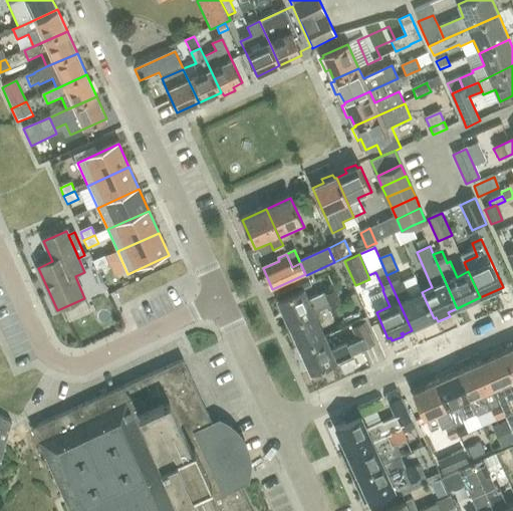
[(104,257),(93,262),(97,269),(108,264),(104,257)]
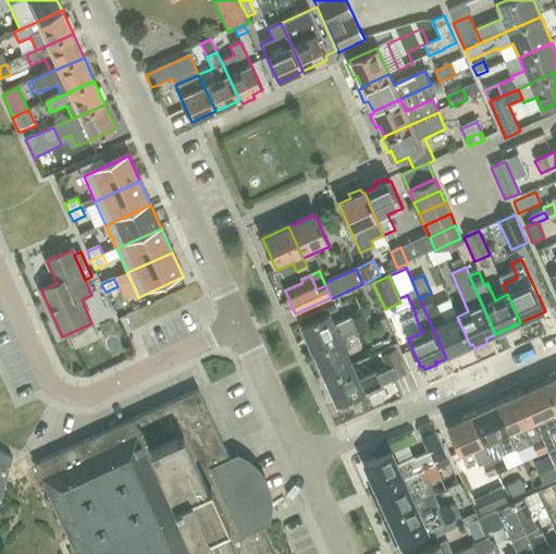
[(429,294),(419,298),(445,356),(456,352),(457,356),(471,349),(469,345),(470,345),(457,317),(444,322),(436,306),(434,307),(429,294)]
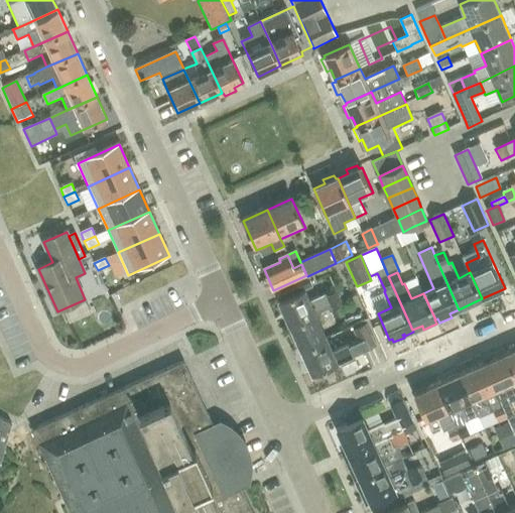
[(306,275),(273,290),(278,301),(304,289),(311,285),(307,276),(306,275)]
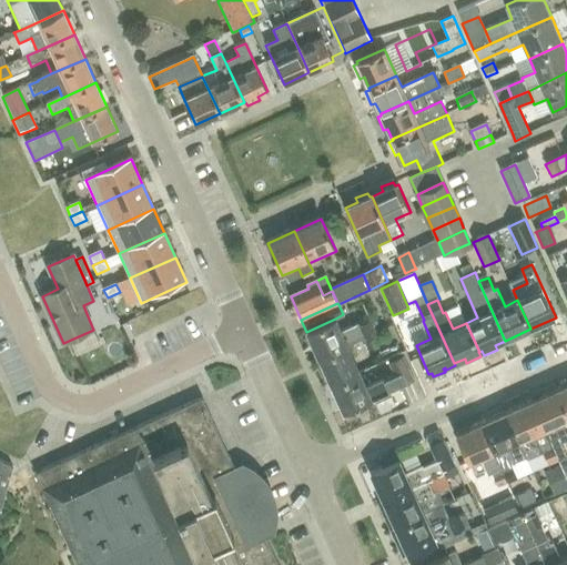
[(335,319),(306,332),(319,359),(352,344),(362,340),(376,333),(371,321),(358,326),(357,325),(341,332),(335,319)]
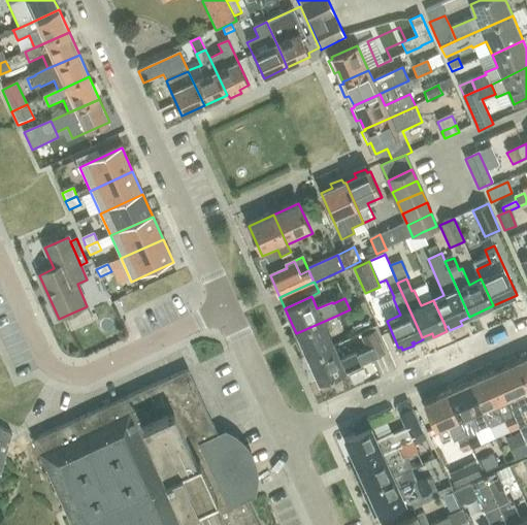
[(350,309),(336,316),(341,327),(354,322),(350,309)]
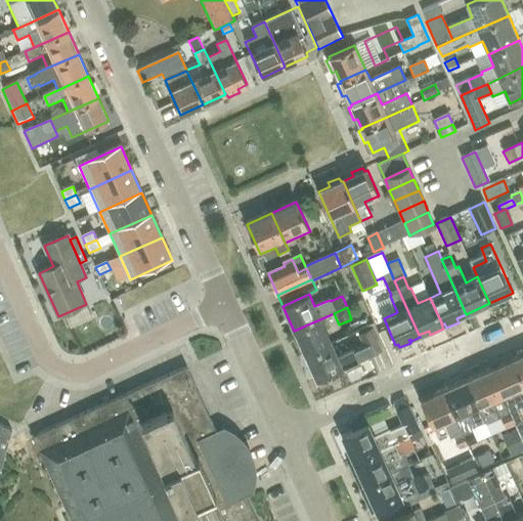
[(324,317),(294,331),(305,355),(331,344),(324,330),(329,329),(324,317)]
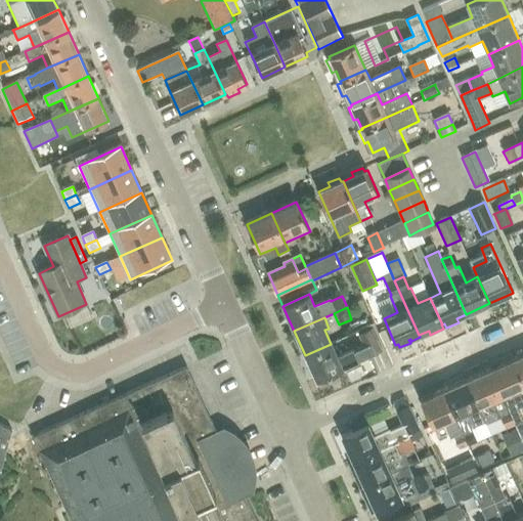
[(331,344),(305,355),(316,381),(345,368),(347,373),(356,367),(355,363),(382,351),(372,329),(358,335),(363,346),(338,358),(331,344)]
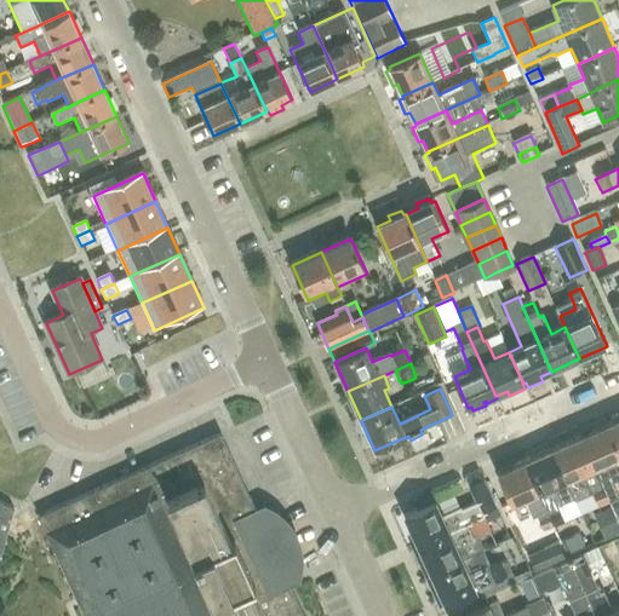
[(611,425),(608,426),(618,450),(618,418),(617,416),(613,418),(611,425)]
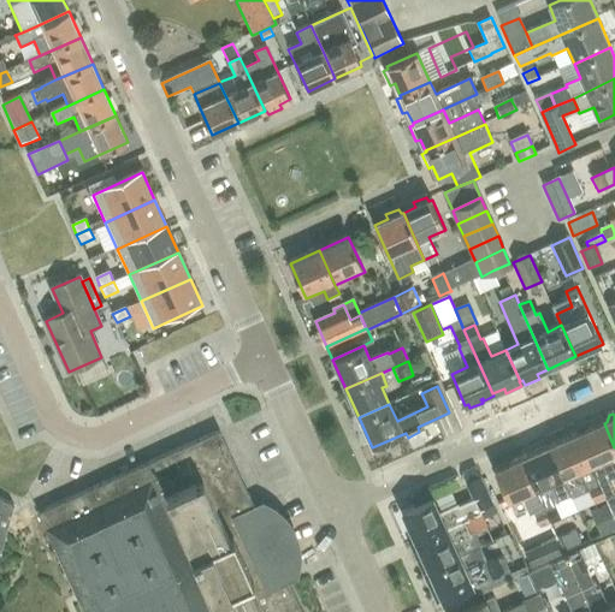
[(614,447),(604,423),(577,435),(607,499),(614,495),(614,493),(609,481),(614,479),(614,447)]
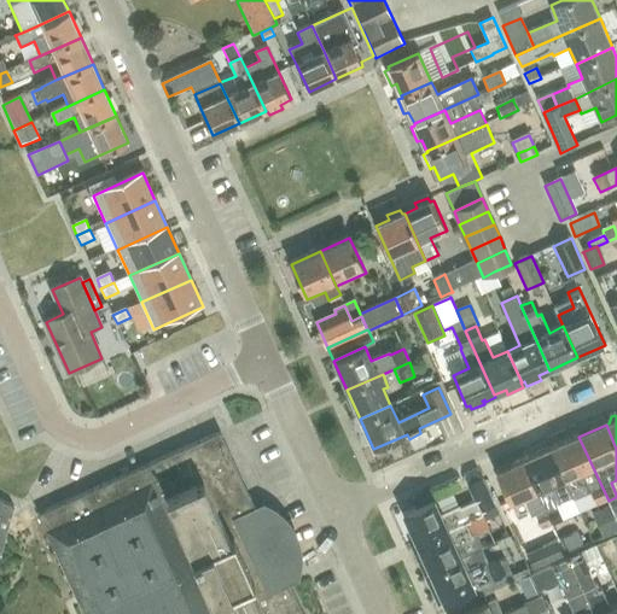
[(303,613),(292,588),(284,569),(295,565),(295,560),(294,555),(294,550),(292,548),(292,547),(291,542),(289,537),(286,533),(285,532),(284,530),(281,526),(278,524),(274,520),(263,525),(257,513),(222,434),(121,480),(39,516),(54,550),(83,613),(303,613)]
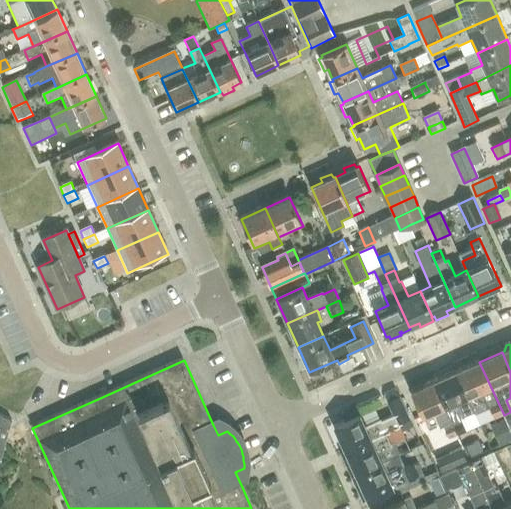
[(479,362),(457,372),(475,413),(489,407),(494,420),(504,415),(479,362)]
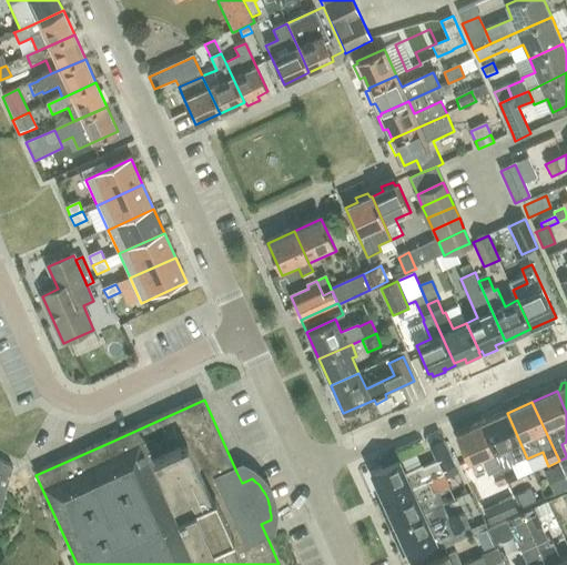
[(507,413),(482,424),(509,483),(518,480),(512,465),(527,458),(507,413)]
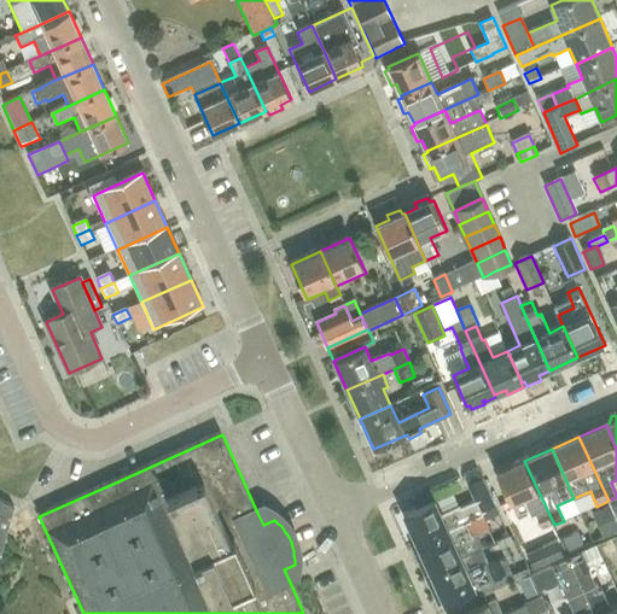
[(554,525),(524,461),(496,473),(510,504),(524,498),(533,516),(536,515),(543,530),(554,525)]
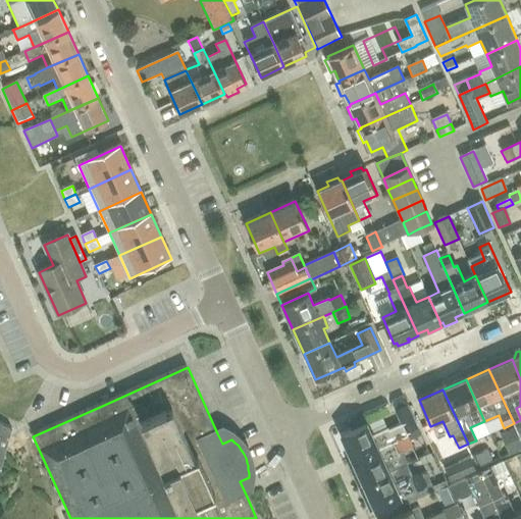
[(353,430),(341,435),(352,460),(407,434),(406,432),(418,427),(407,405),(396,410),(403,424),(389,430),(388,428),(373,435),(367,423),(353,430)]
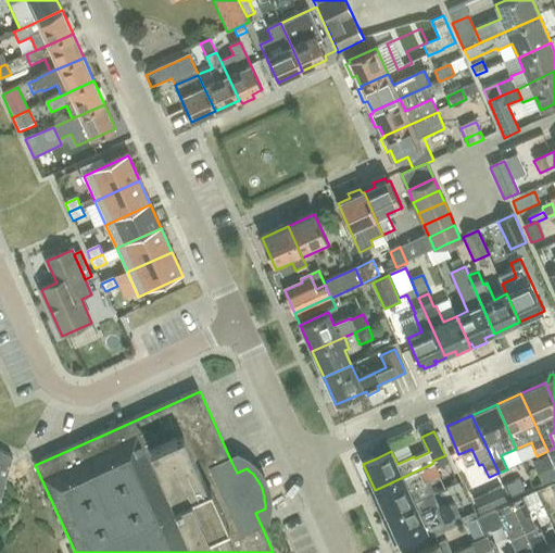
[(373,452),(376,459),(391,451),(388,444),(373,452)]
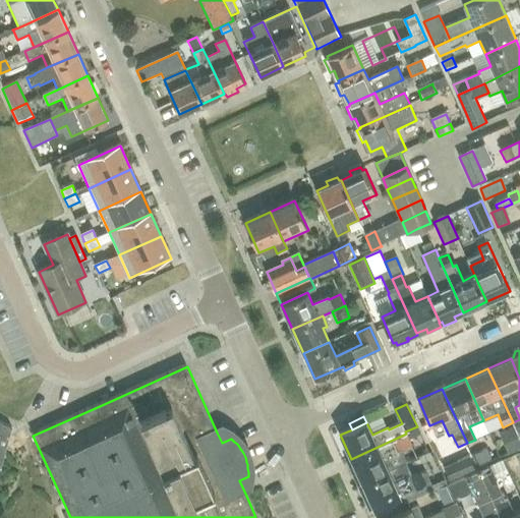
[(0,469),(0,470),(1,470),(9,439),(11,432),(12,428),(0,421),(0,469)]
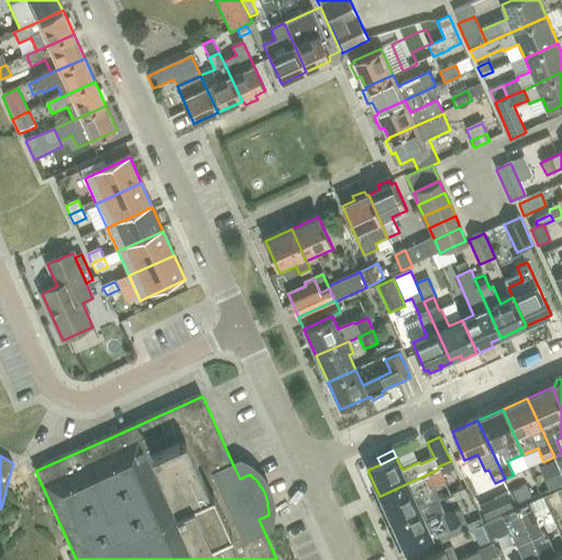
[(540,470),(550,492),(561,486),(561,476),(555,462),(540,470)]
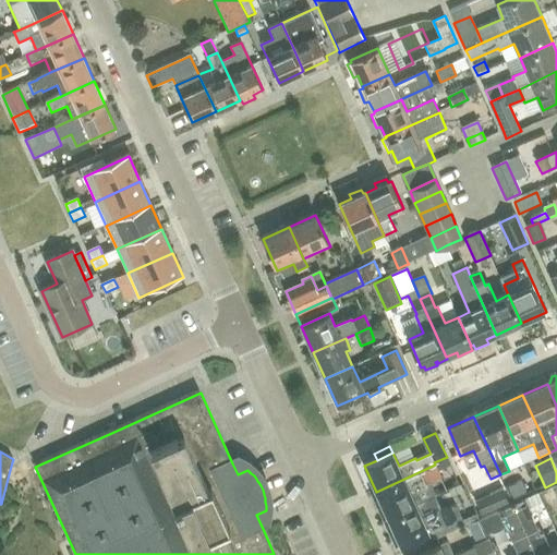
[(440,475),(435,465),(376,492),(380,502),(376,504),(383,517),(387,516),(388,519),(416,506),(410,491),(415,489),(419,489),(422,487),(423,484),(440,475)]
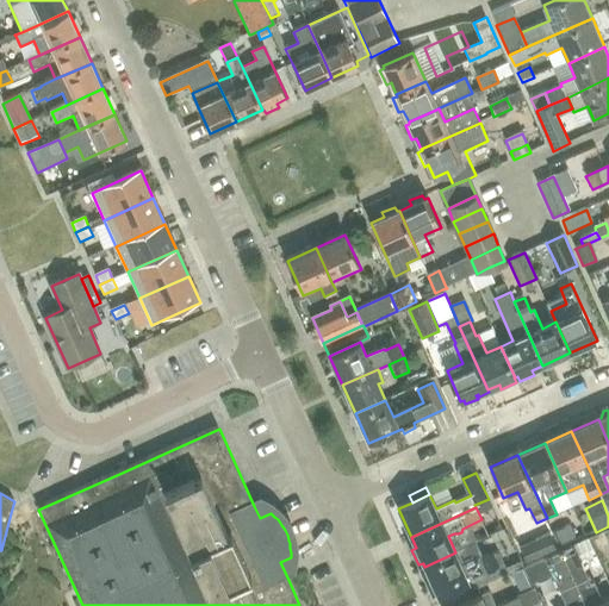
[(571,526),(554,533),(557,537),(560,547),(577,541),(571,526)]
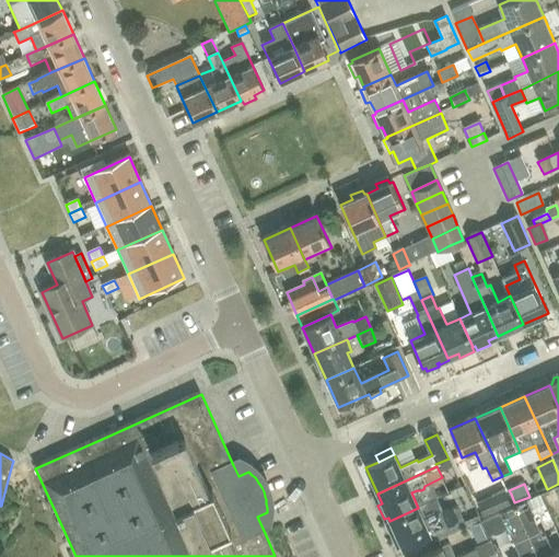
[(504,489),(489,496),(497,513),(512,508),(504,489)]
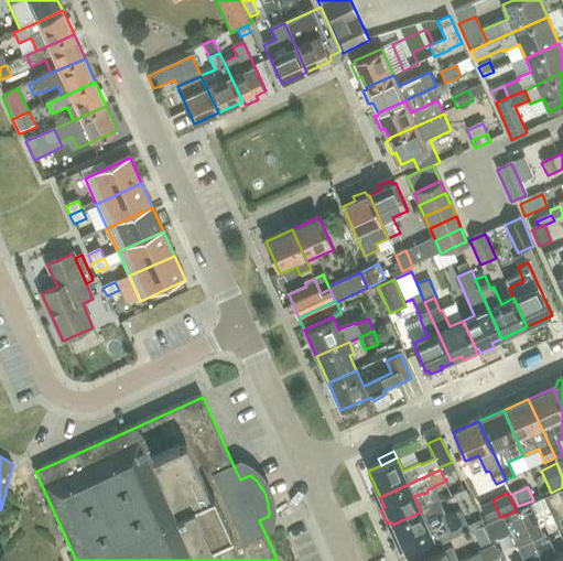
[(543,500),(519,510),(542,560),(562,560),(562,557),(559,559),(550,539),(547,540),(538,519),(549,514),(543,500)]
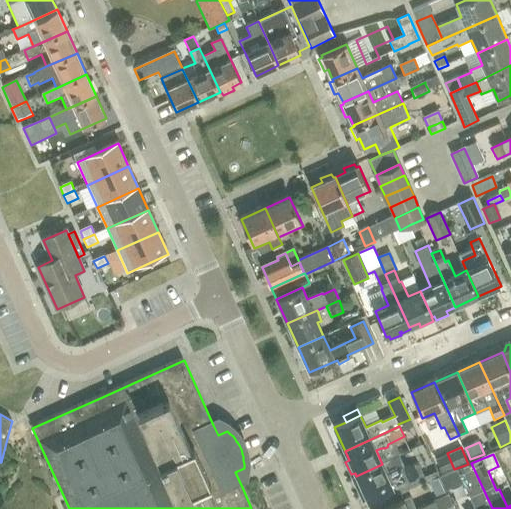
[(470,464),(458,470),(464,483),(476,508),(492,508),(471,463),(470,464)]
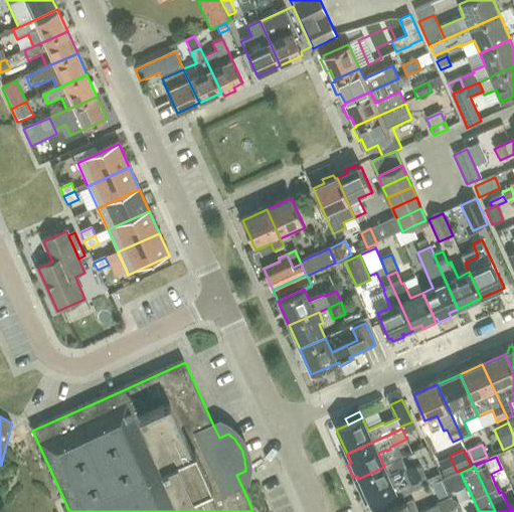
[(359,481),(355,482),(361,496),(365,494),(369,503),(397,491),(421,480),(424,478),(419,467),(416,469),(405,474),(404,472),(390,478),(384,467),(358,479),(359,481)]
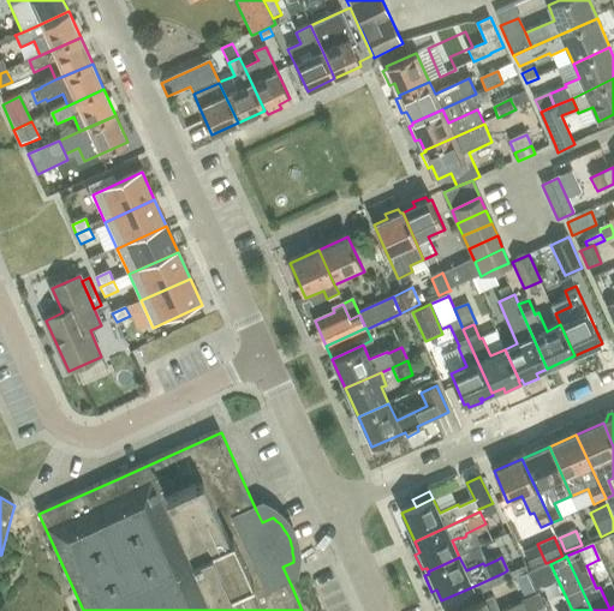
[(504,573),(475,586),(480,597),(512,581),(510,576),(507,570),(504,573)]
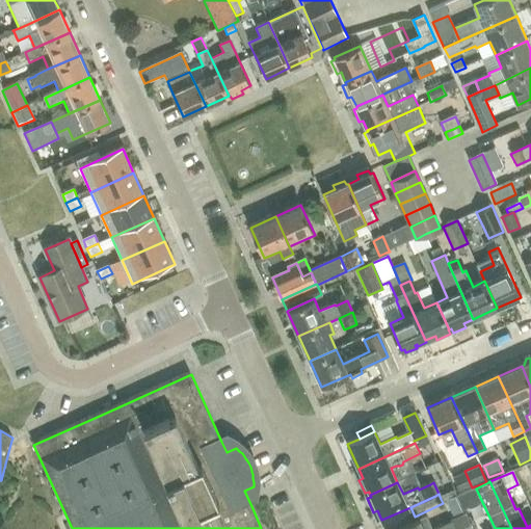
[(451,522),(454,528),(467,528),(470,527),(466,516),(451,522)]
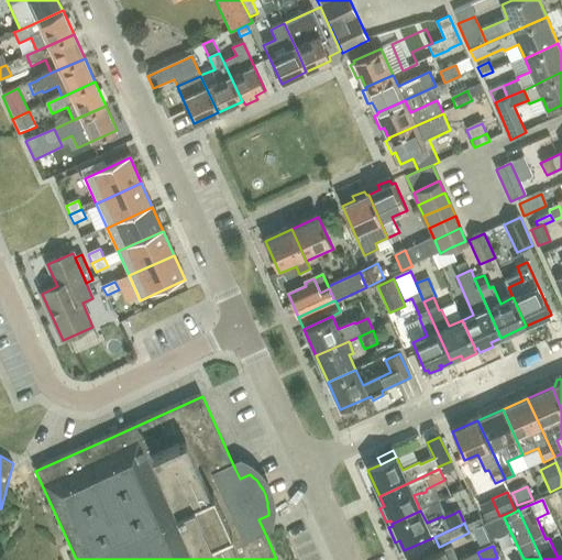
[(481,559),(477,552),(463,559),(458,559),(452,547),(421,559),(481,559)]
